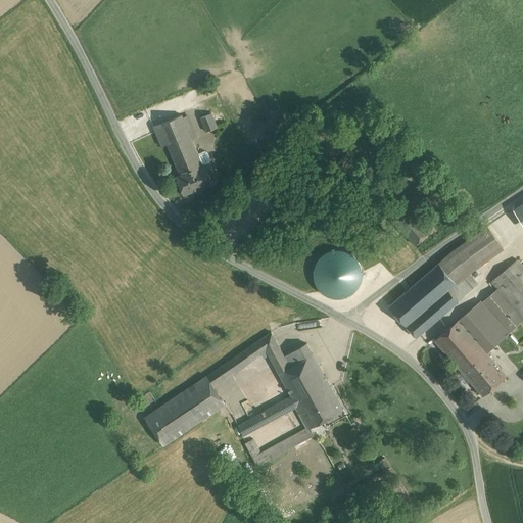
[(211,113),(201,117),(206,132),(217,127),(211,113)]
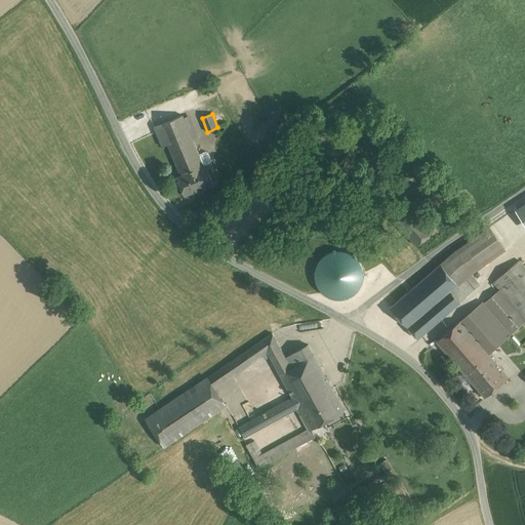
[(184,118),(183,115),(154,127),(162,147),(167,145),(180,175),(176,176),(185,196),(214,184),(206,165),(203,166),(202,164),(199,156),(193,140),(184,118)]
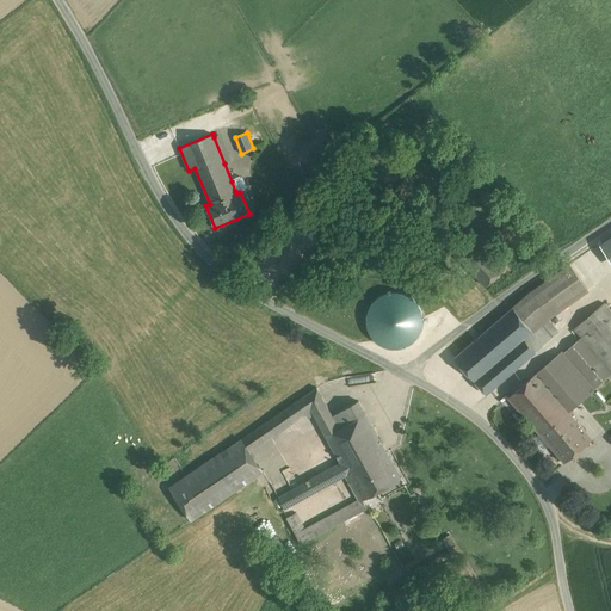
[(222,134),(214,137),(224,164),(232,160),(222,134)]
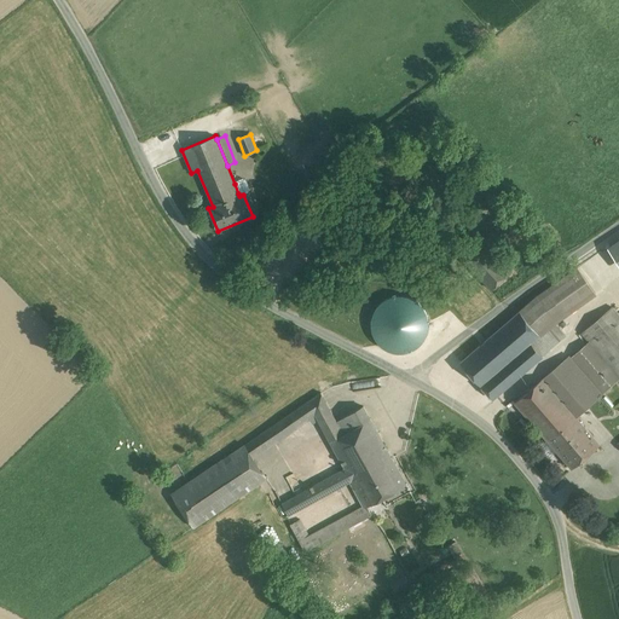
[(308,181),(314,178),(308,166),(301,169),(308,181)]
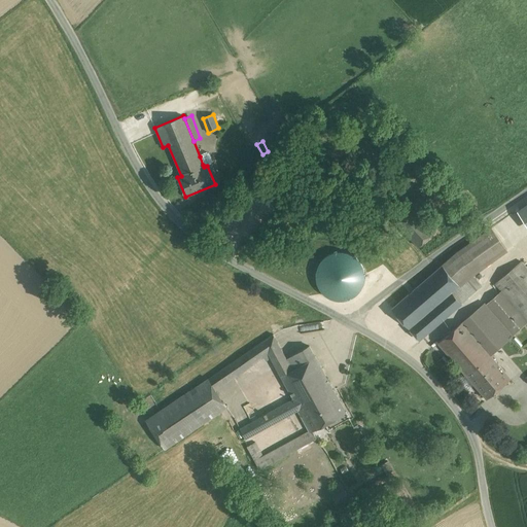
[(200,156),(203,165),(212,162),(209,152),(200,156)]
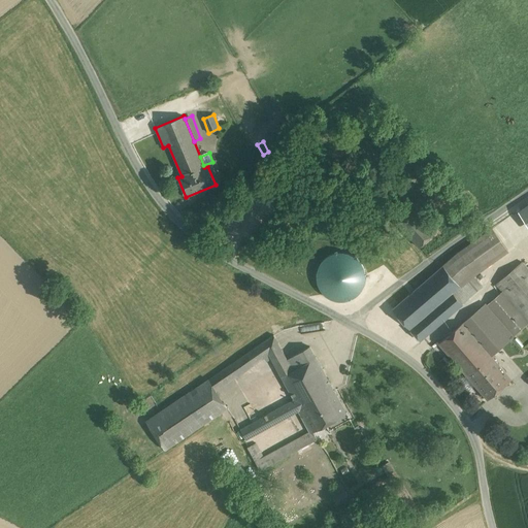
[(434,232),(414,210),(398,225),(419,246),(434,232)]
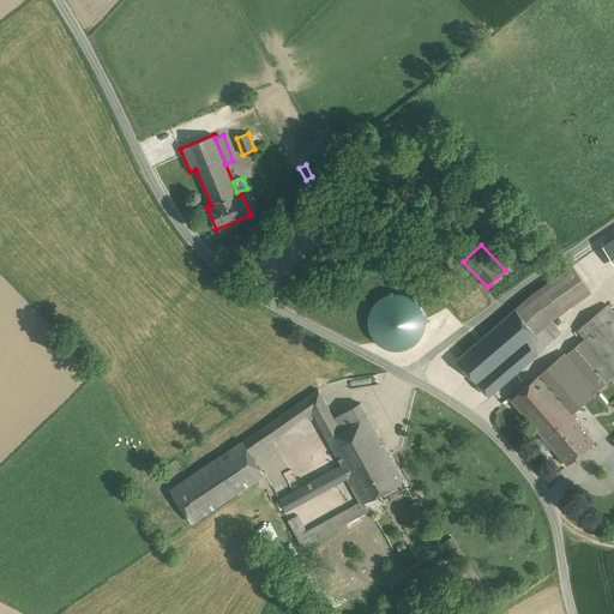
[(573,266),(534,294),(516,309),(535,332),(549,319),(551,320),(590,292),(573,266)]
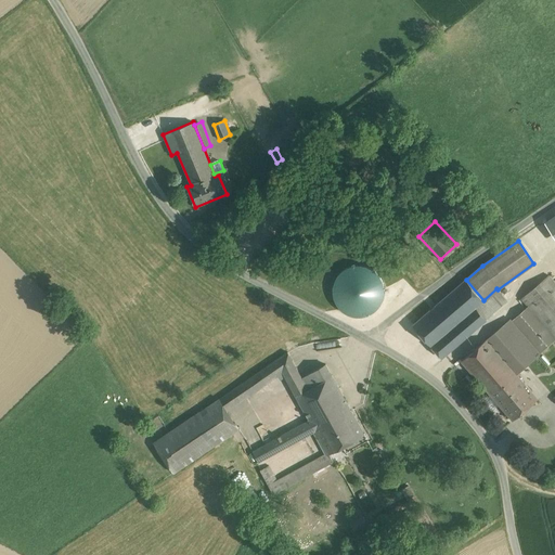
[(334,284),(333,296),(338,307),(347,314),(358,317),(369,315),(378,308),(384,298),(385,286),(381,275),(371,268),(360,266),(349,267),(339,274),(334,284)]
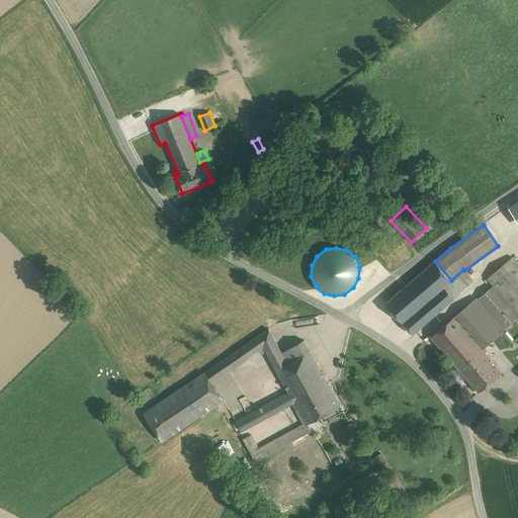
[(517,263),(512,257),(487,278),(517,316),(517,263)]
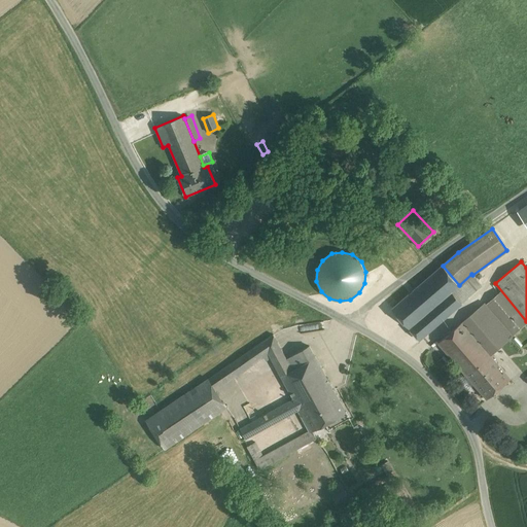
[(443,266),(392,308),(410,328),(452,292),(460,285),(459,285),(443,266)]
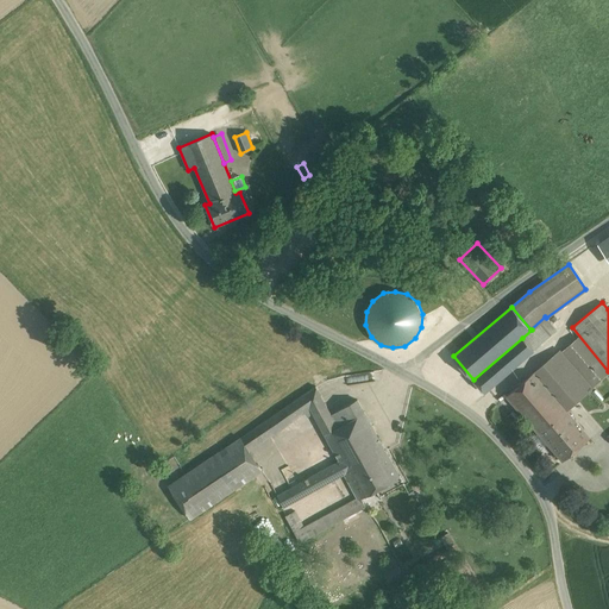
[(545,316),(531,330),(532,330),(522,338),(533,349),(556,330),(546,318),(545,316)]
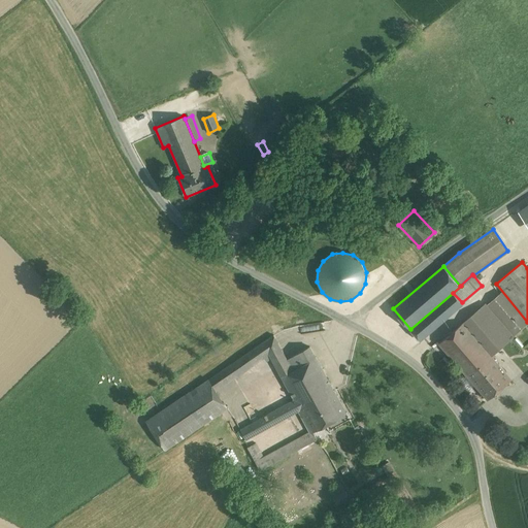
[(453,293),(410,329),(420,339),(462,303),(462,302),(453,293)]
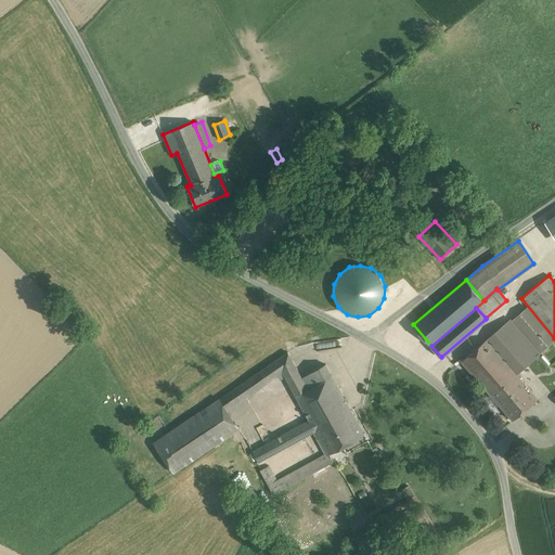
[(526,309),(512,321),(511,319),(487,339),(508,365),(515,373),(518,376),(520,374),(518,372),(541,352),(540,352),(554,340),(526,309)]
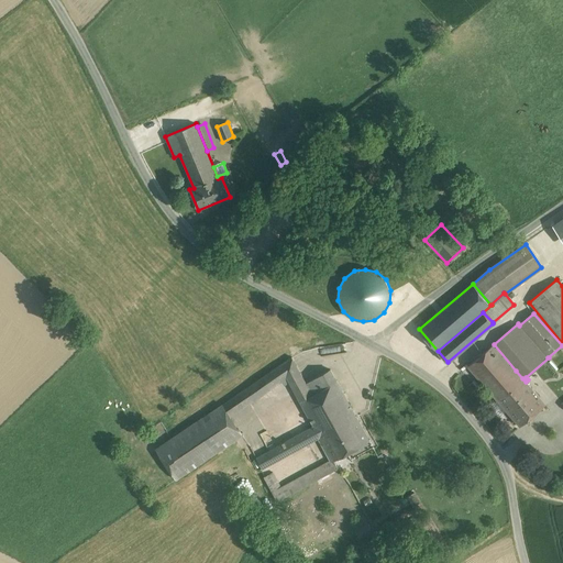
[(494,344),(468,366),(497,400),(522,378),(516,371),(494,344)]
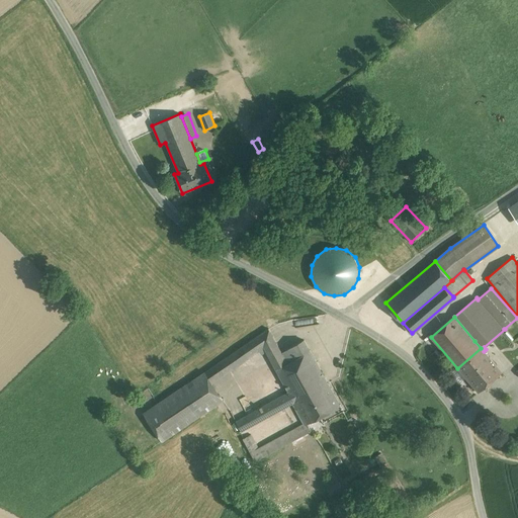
[(268,329),(258,336),(264,347),(267,352),(278,346),(268,329)]
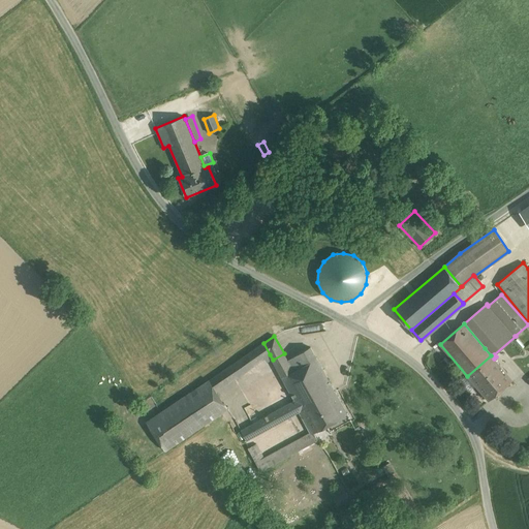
[(263,343),(250,351),(257,363),(270,354),(263,343)]
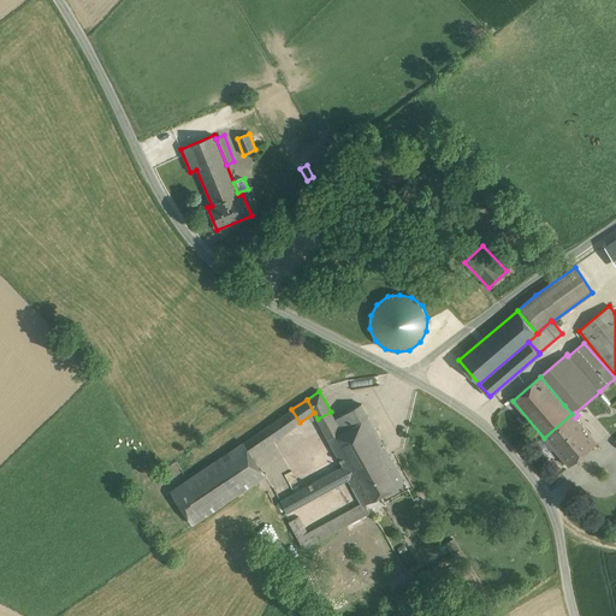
[(335,419),(321,426),(343,467),(344,467),(350,478),(351,480),(391,458),(361,404),(335,419)]
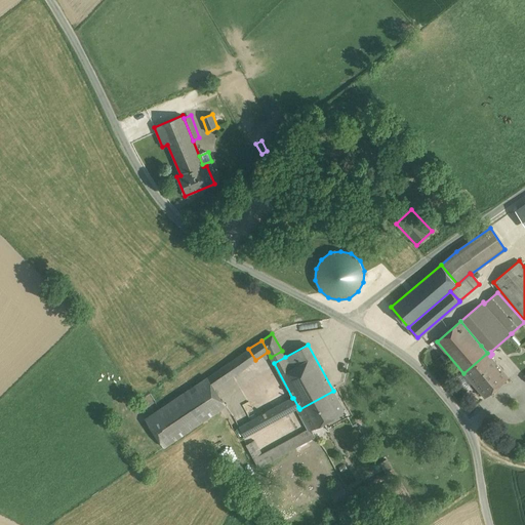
[(248,349),(207,377),(214,388),(255,360),(248,349)]
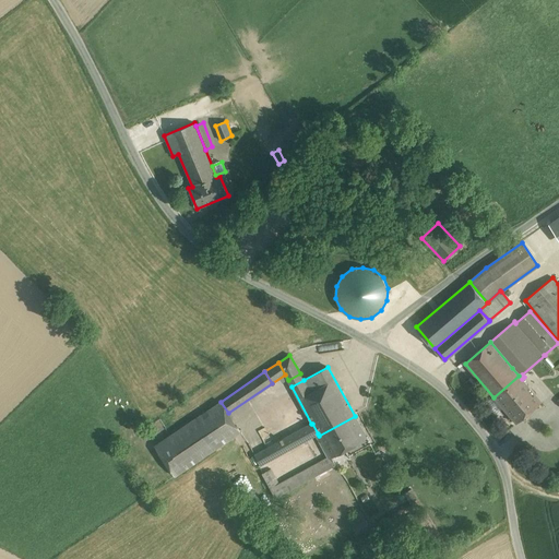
[(292,387),(304,380),(300,373),(288,380),(292,387)]
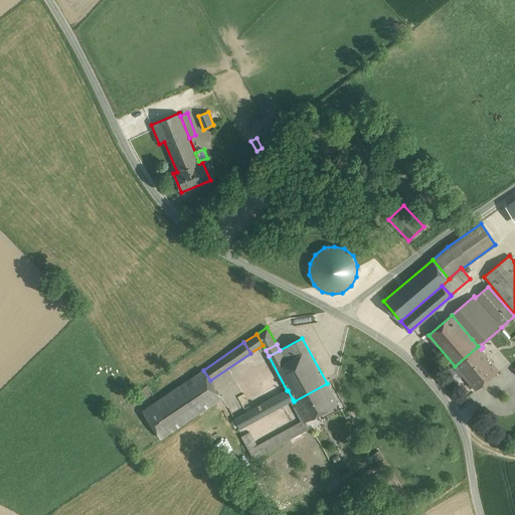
[(481,349),(478,346),(455,366),(476,390),(499,370),(481,349)]
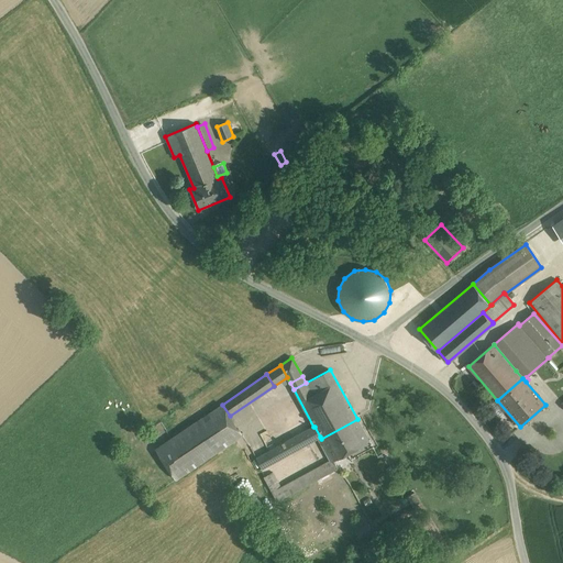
[(287,396),(256,414),(266,431),(276,426),(280,433),(308,418),(304,410),(297,414),(287,396)]
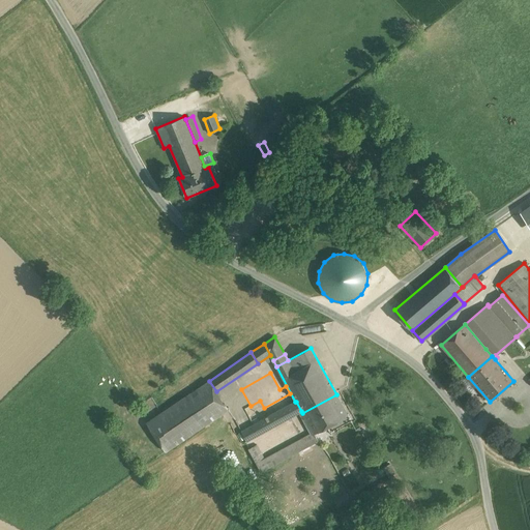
[(209,381),(147,423),(166,451),(228,409),(216,391),(209,381)]
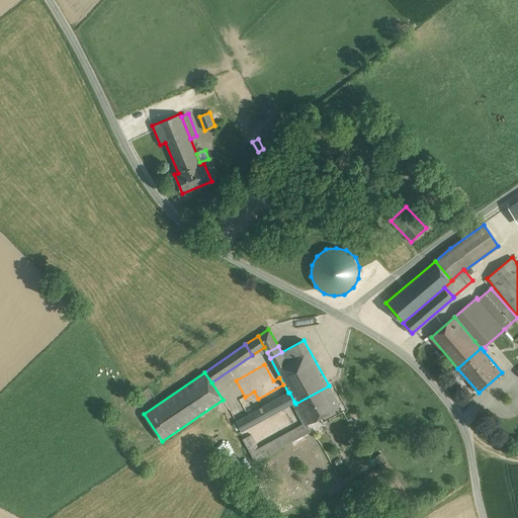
[(329,385),(295,404),(306,422),(307,424),(340,406),(329,385)]
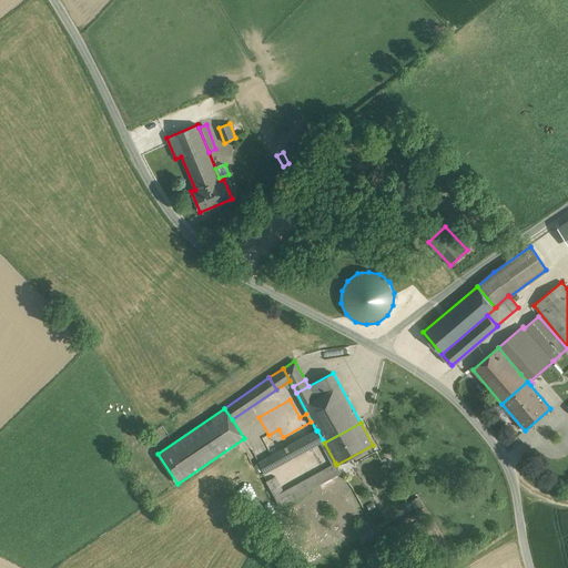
[(317,430),(259,462),(264,473),(308,448),(311,452),(314,449),(312,447),(323,440),(317,430)]
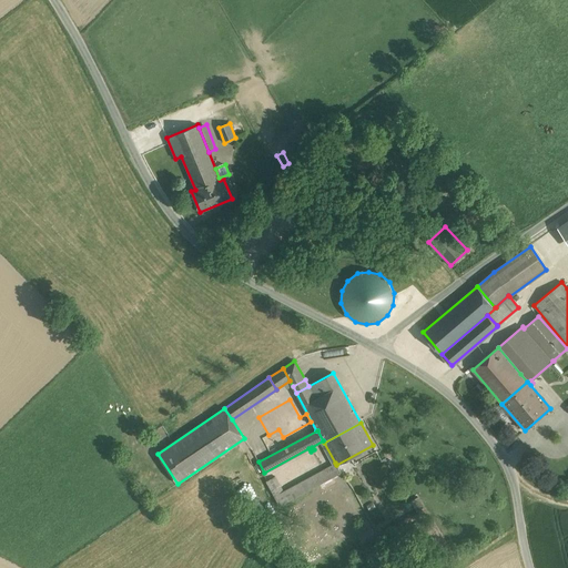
[(335,463),(284,492),(275,476),(266,482),(280,506),(341,473),(336,465),(335,463)]
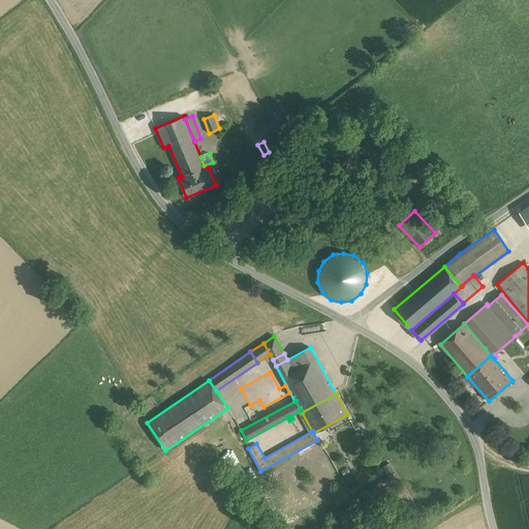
[(390,463),(383,467),(389,475),(395,472),(390,463)]
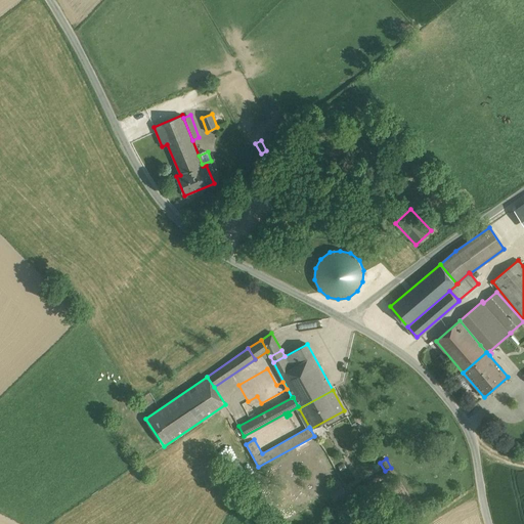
[(343,487),(331,494),(334,501),(347,494),(343,487)]
